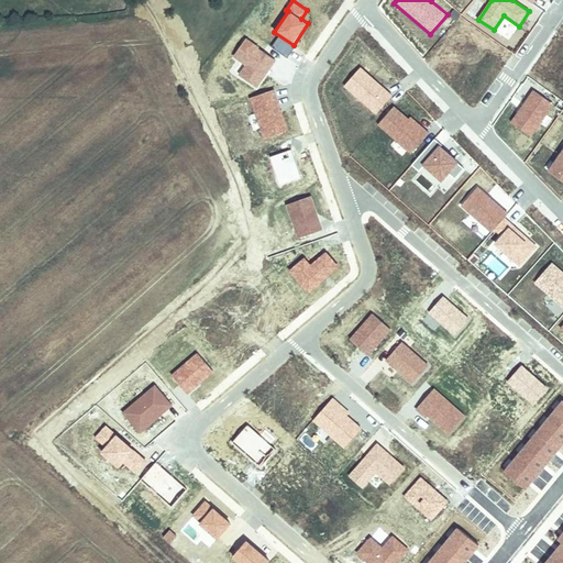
[(278,59),(246,37),(233,56),(245,65),(240,74),(260,87),(278,59)]
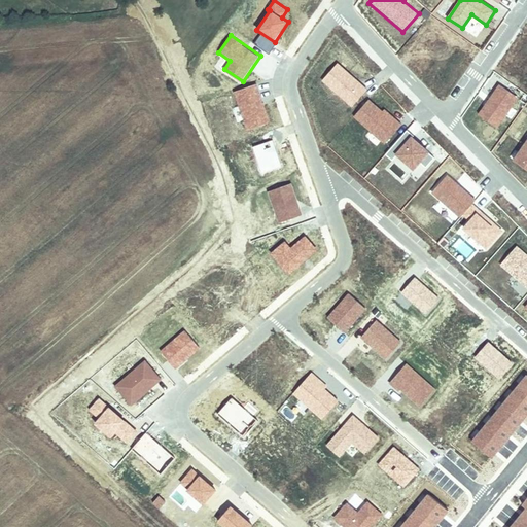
[(338,64),(323,80),(352,106),(366,90),(338,64)]
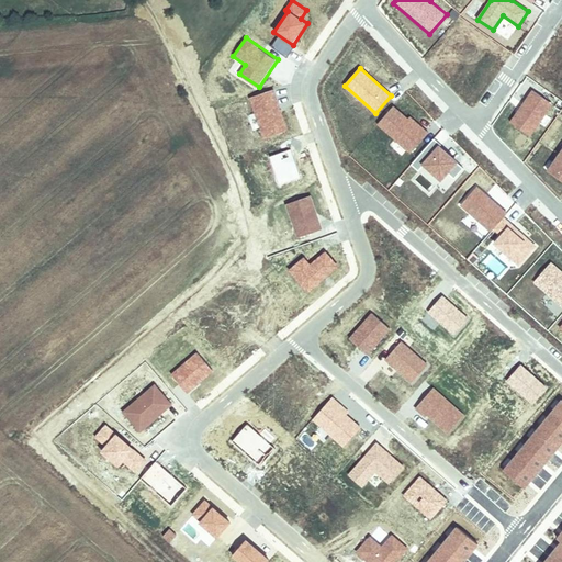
[(276,89),(249,99),(263,139),(290,131),(276,89)]
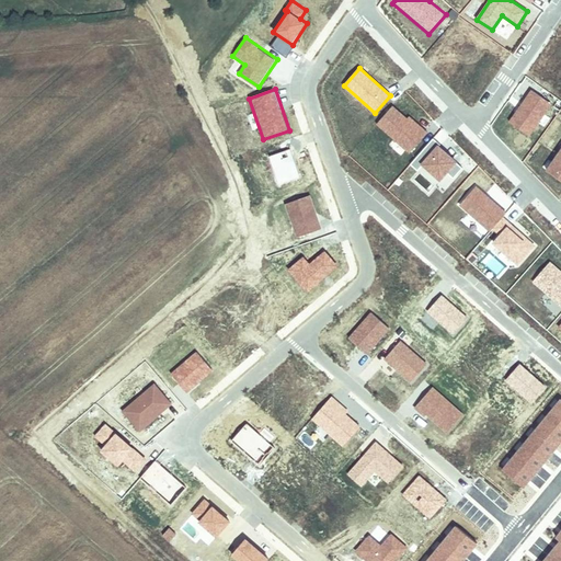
[(551,104),(533,90),(510,123),(529,136),(551,104)]
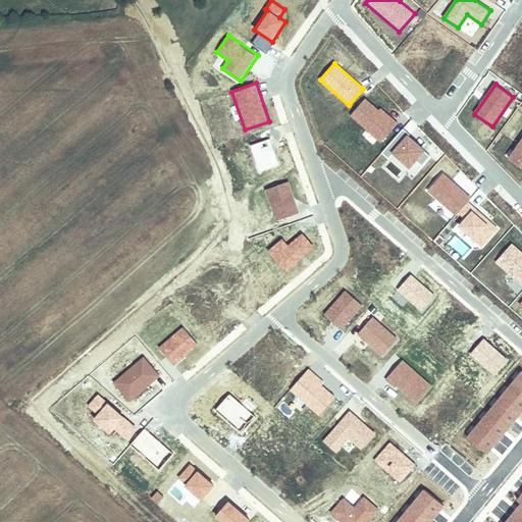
[(365,99),(351,115),(381,142),(398,123),(392,117),(389,120),(378,110),(365,99)]
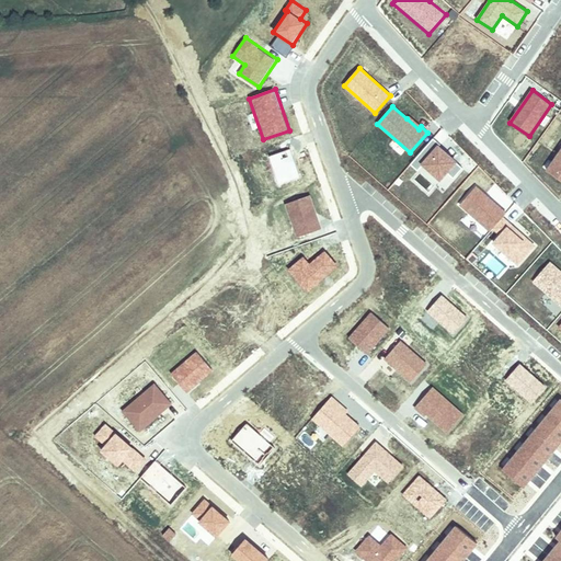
[(409,116),(407,118),(419,129),(421,126),(409,116)]
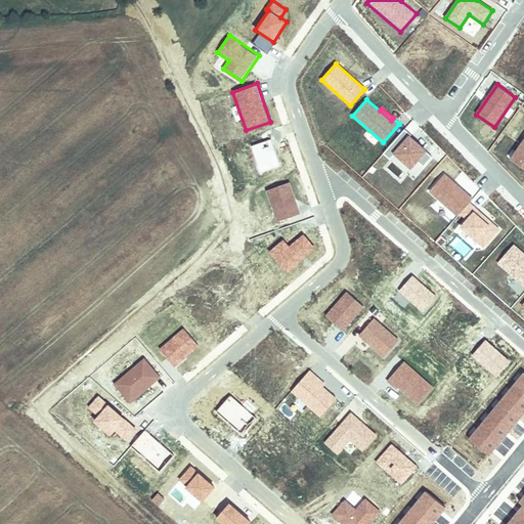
[(404,129),(384,154),(390,159),(395,154),(411,168),(418,161),(424,167),(432,157),(409,137),(411,135),(404,129)]
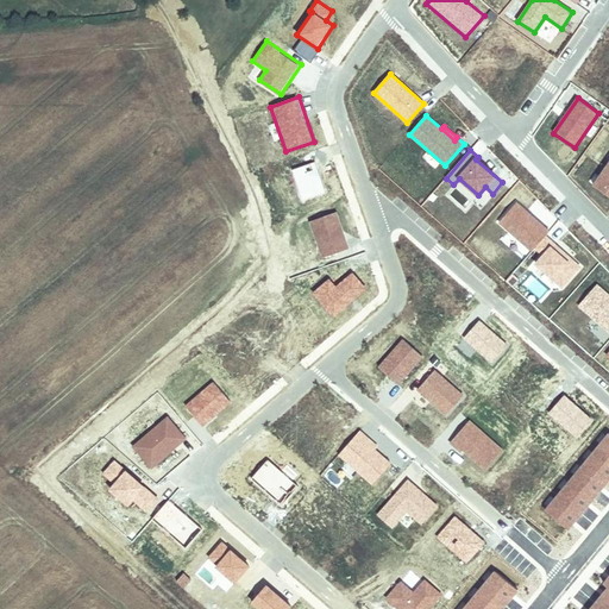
[(608,159),(592,186),(608,196),(608,159)]
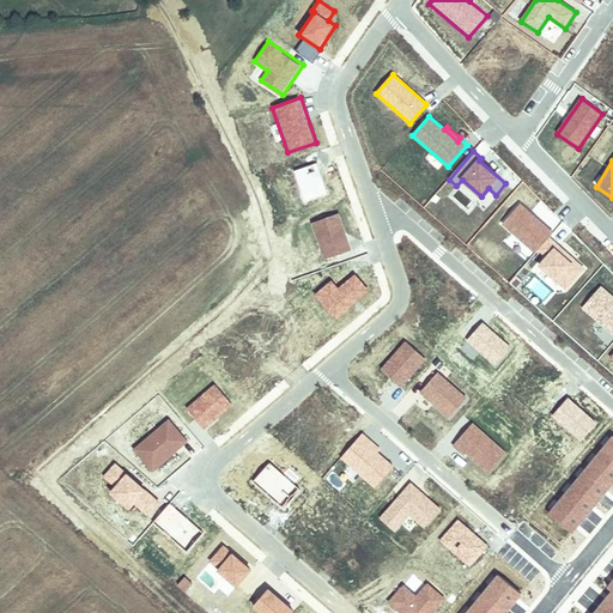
[(317,162),(295,170),(305,202),(329,194),(317,162)]
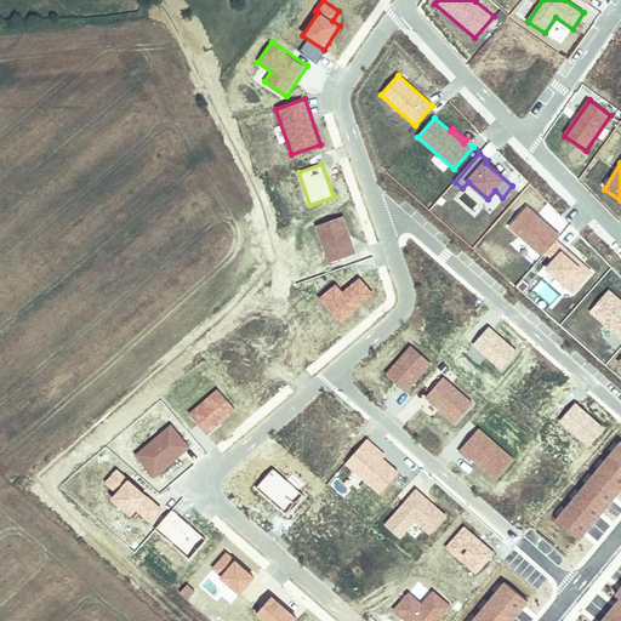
[(510,226),(543,256),(560,237),(527,206),(510,226)]
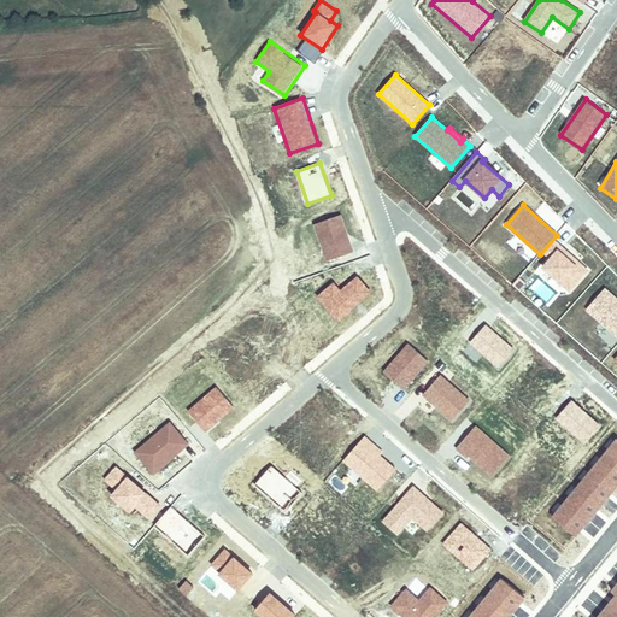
[(342,215),(315,224),(328,263),(356,253),(342,215)]
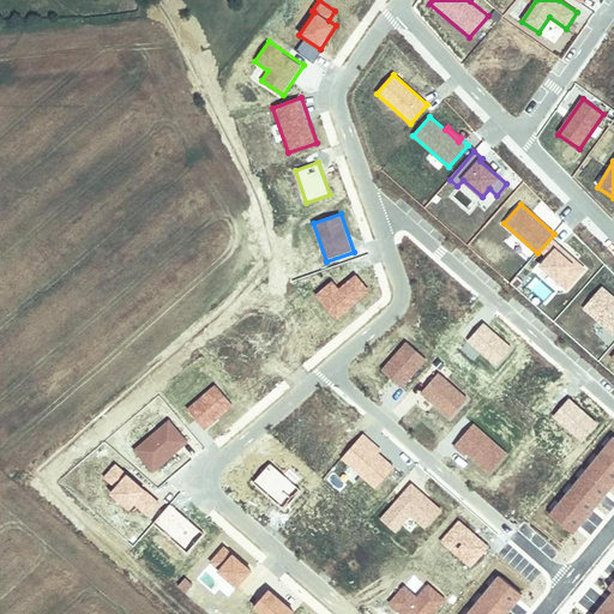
[(559,246),(549,239),(540,250),(548,257),(540,265),(567,289),(584,269),(576,262),(573,265),(555,250),(559,246)]
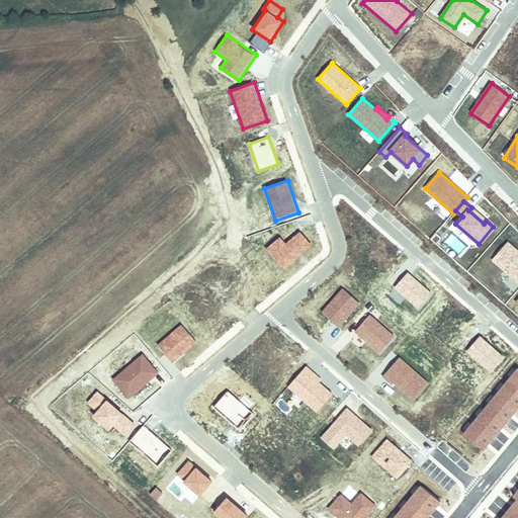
[(486,221),(471,207),(468,210),(484,224),(486,221)]
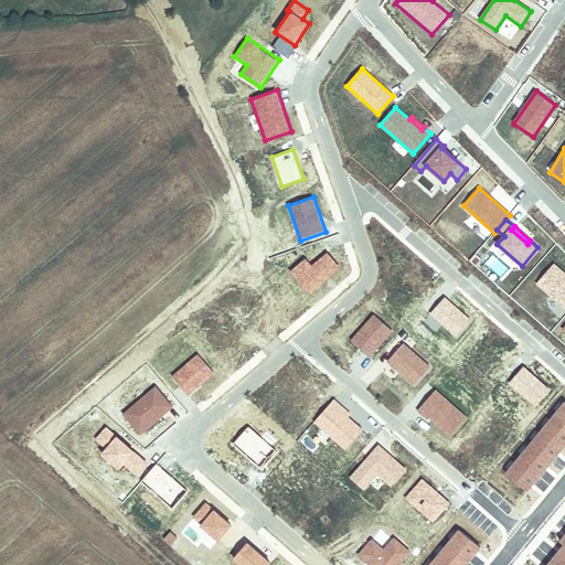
[(342,267),(329,252),(313,266),(307,258),(292,272),(311,294),(342,267)]
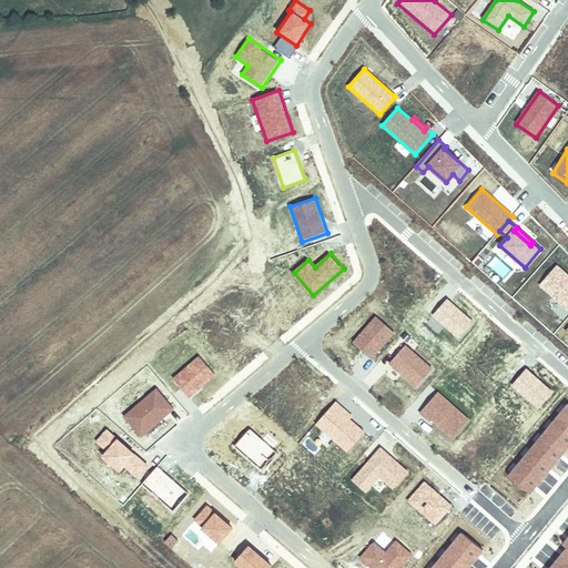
[(540,284),(567,308),(567,275),(557,265),(540,284)]
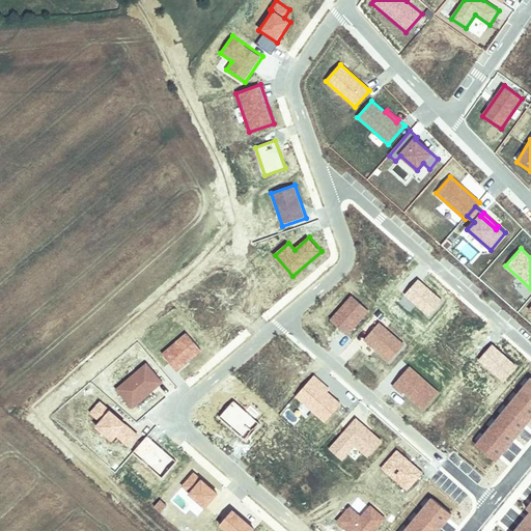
[(446,301),(418,277),(403,295),(431,317),(446,301)]
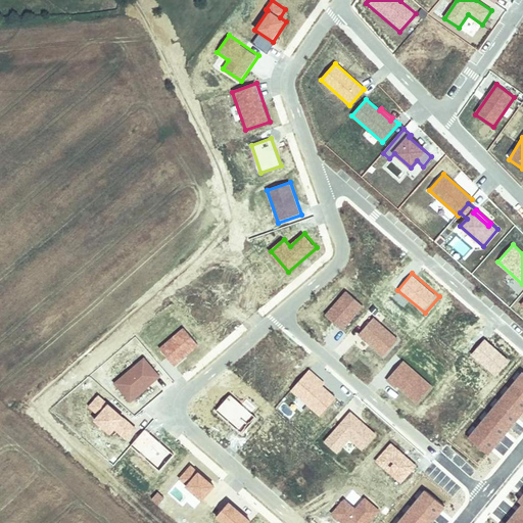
[(365,306),(345,290),(324,315),(343,331),(365,306)]
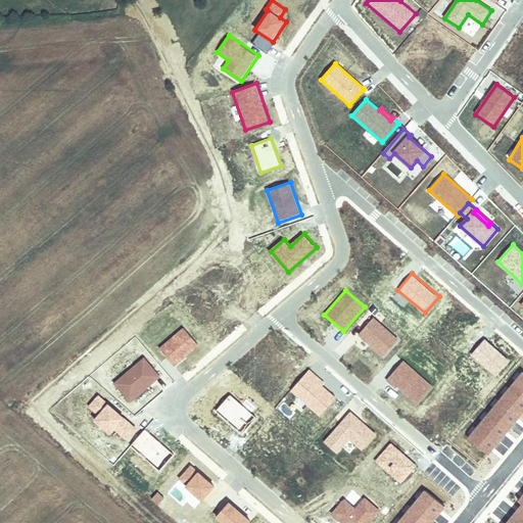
[(397,339),(373,318),(358,336),(382,357),(397,339)]
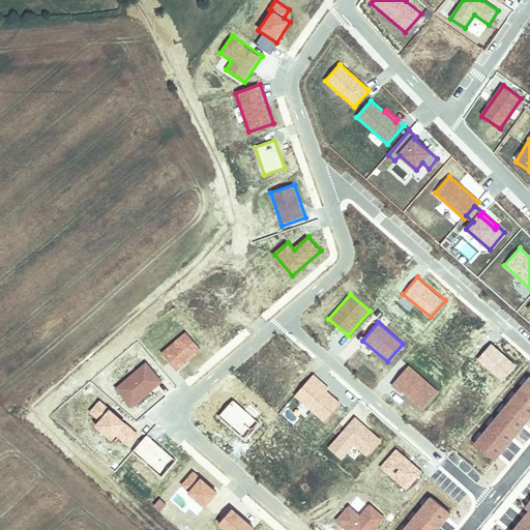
[(202,350),(185,331),(162,354),(178,372),(202,350)]
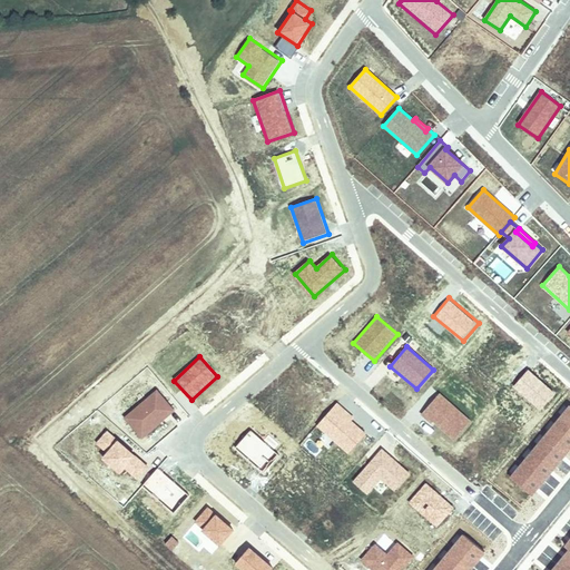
[(557,393),(528,369),(512,387),(541,412),(557,393)]
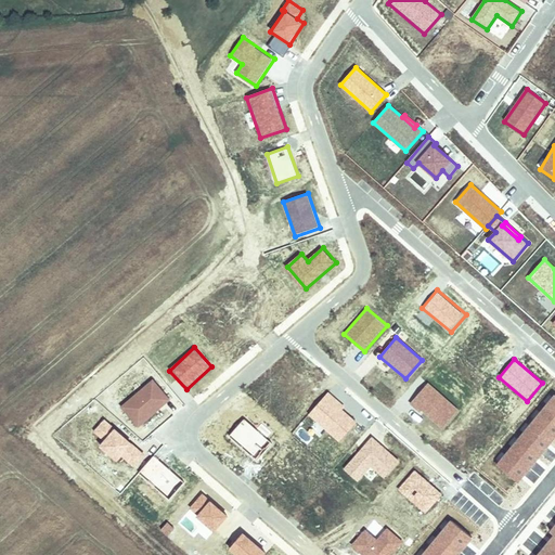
[(171,402),(153,378),(119,404),(138,427),(171,402)]
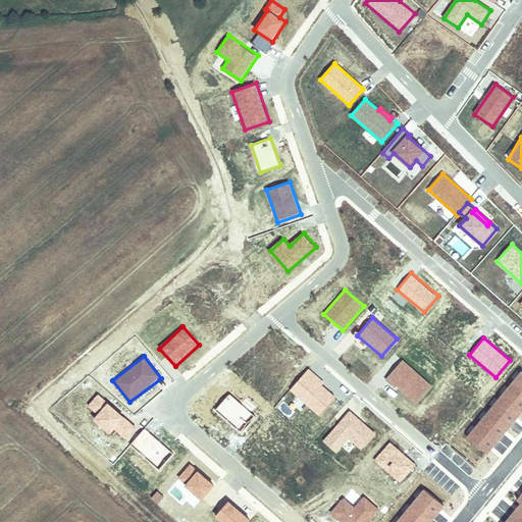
[(434,385),(403,359),(385,379),(417,406),(434,385)]
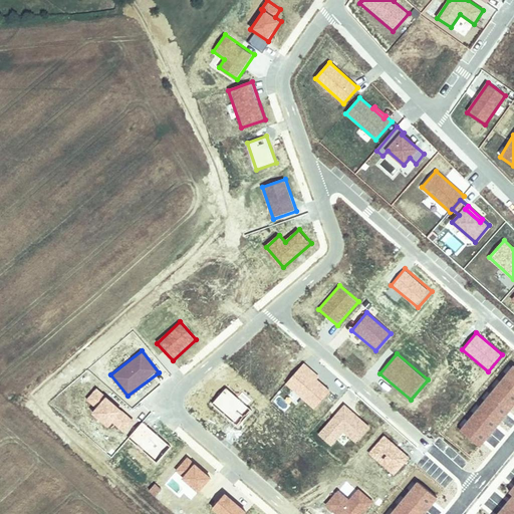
[(319,374),(304,361),(284,384),(315,410),(331,390),(318,379),(319,374)]
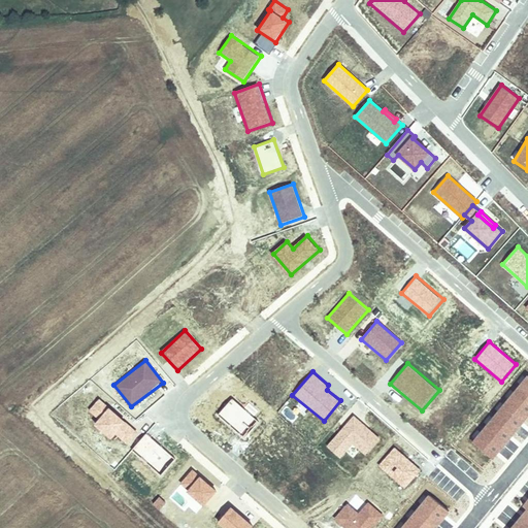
[(527,417),(527,374),(527,373),(473,441),(495,458),(527,417)]
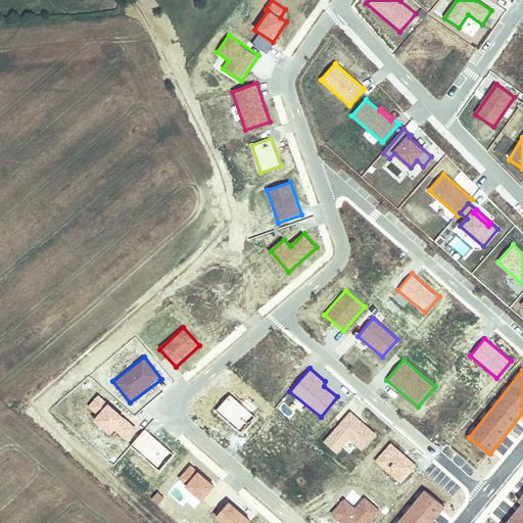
[(140,429),(98,394),(88,407),(98,416),(93,422),(109,436),(115,429),(130,441),(140,429)]
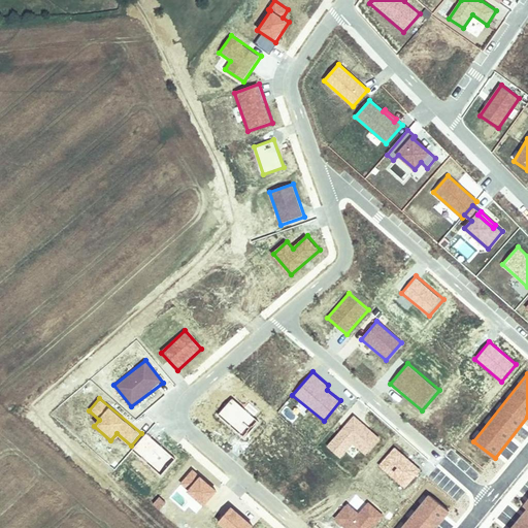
[(260,421),(234,398),(219,415),(244,438),(260,421)]
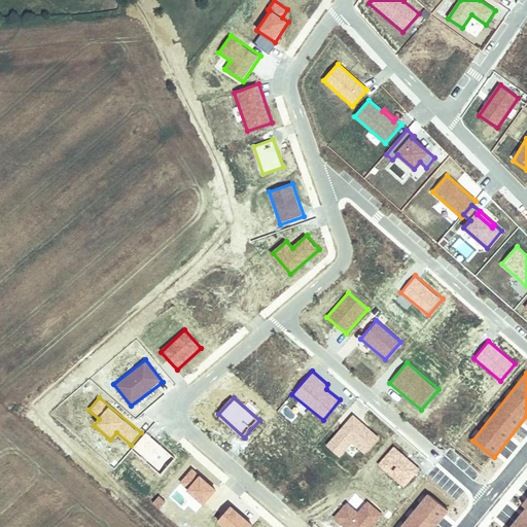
[(352,444),(366,456),(381,438),(353,415),(326,446),(341,457),(352,444)]
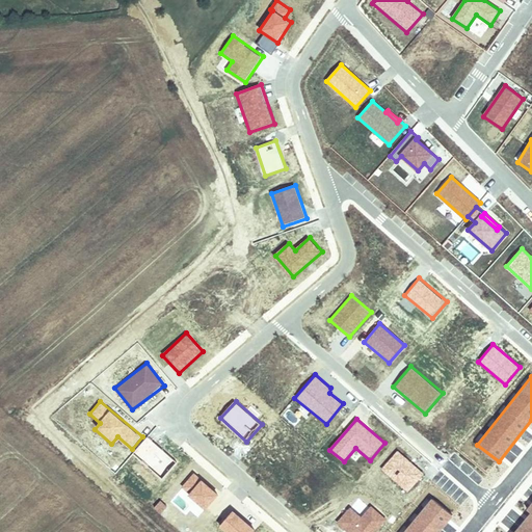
[(178,462),(148,435),(132,453),(162,480),(178,462)]
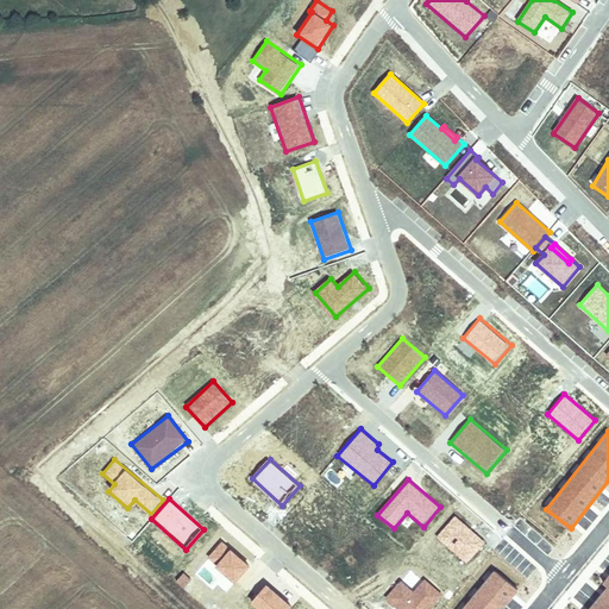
[(485,542),(454,515),(435,537),(466,564),(485,542)]
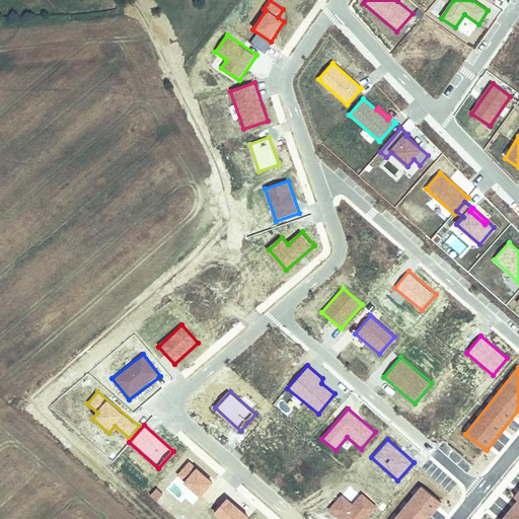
[(212,483),(189,461),(176,475),(200,496),(212,483)]
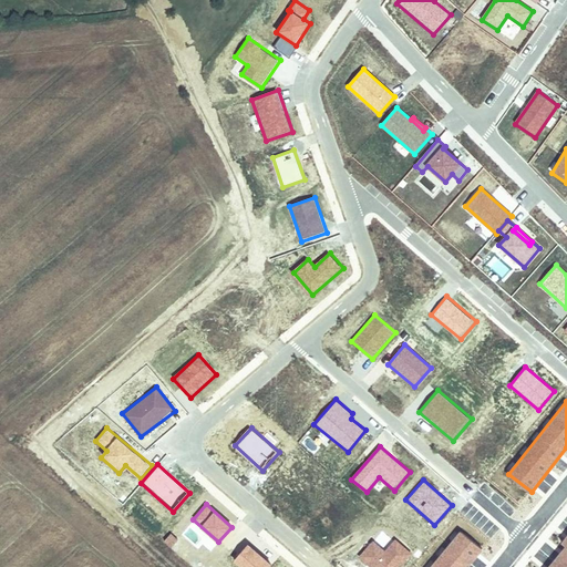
[(468,566),(484,549),(460,531),(430,566),(468,566)]
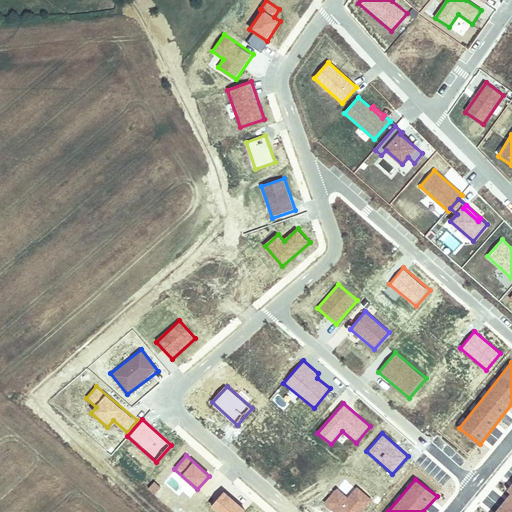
[(161,487),(154,481),(148,488),(155,494),(161,487)]
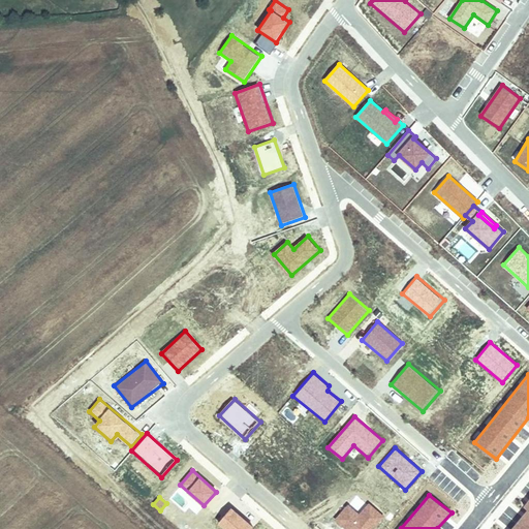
[(528,528),(528,502),(527,505),(528,506),(528,511),(515,528),(528,528)]
